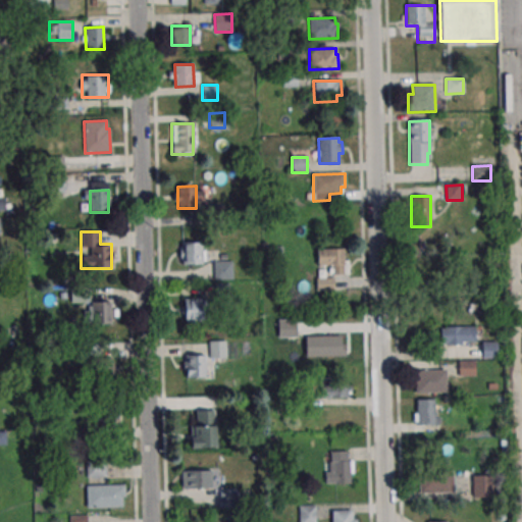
[(201,243),(201,264),(183,265),(183,244),(201,243)]
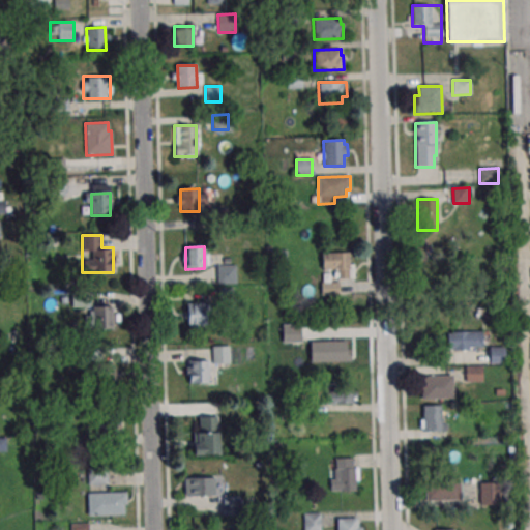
[(323,252),(323,272),(332,272),(332,278),(353,278),(353,252),(323,252)]
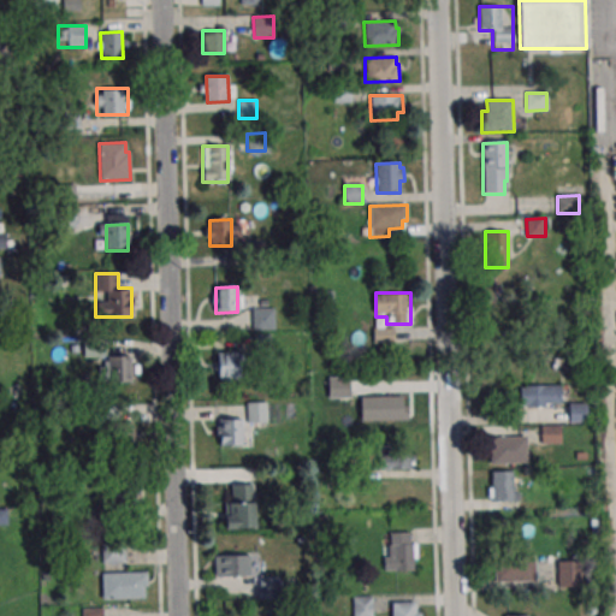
[(252,309),(274,308),(274,330),(253,331),(252,309)]
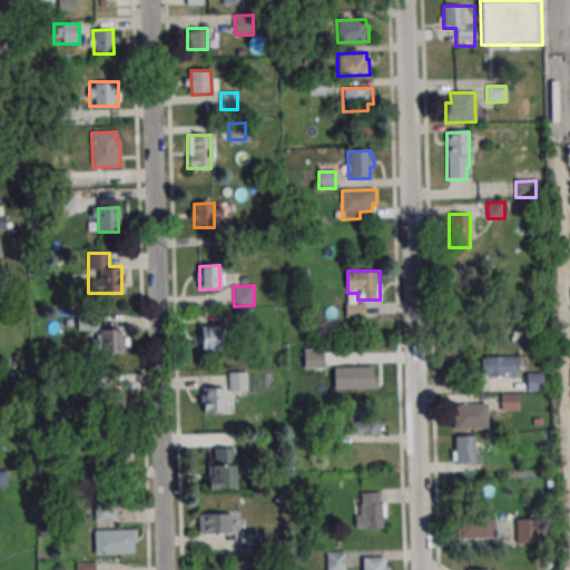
[(234,311),(251,310),(252,326),(235,327),(234,311)]
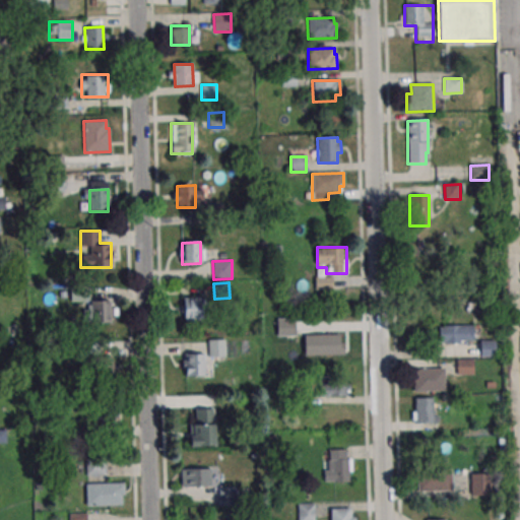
[(202,299),(203,320),(185,321),(184,299),(202,299)]
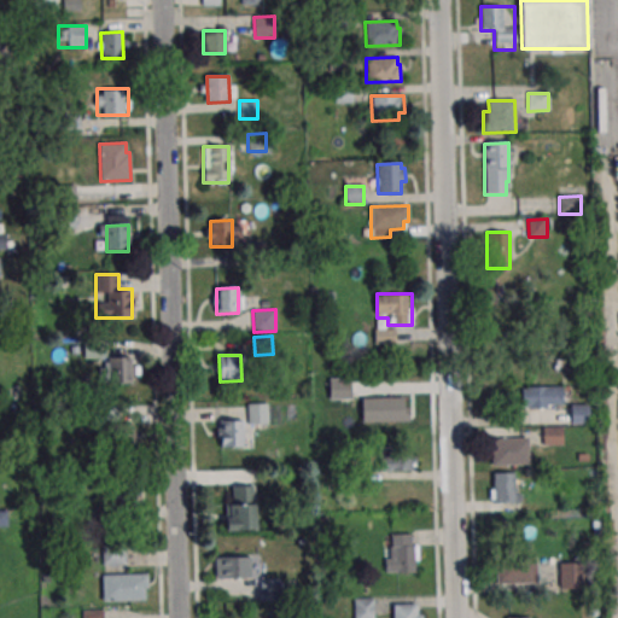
[(132,359),(108,359),(108,384),(132,384),(132,359)]
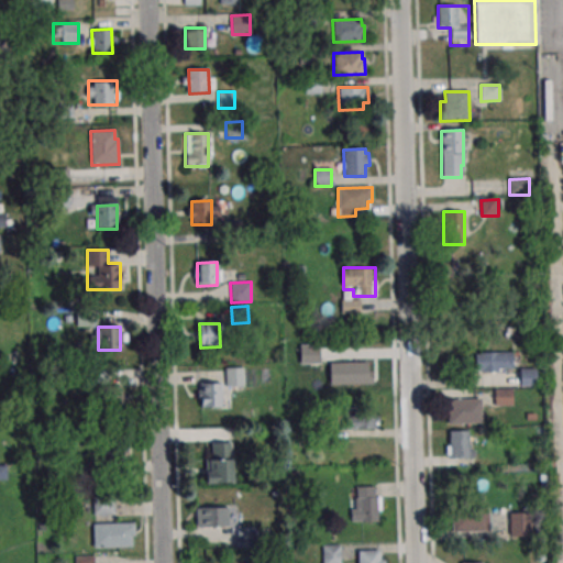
[(299,346),(320,345),(320,363),(300,364),(299,346)]
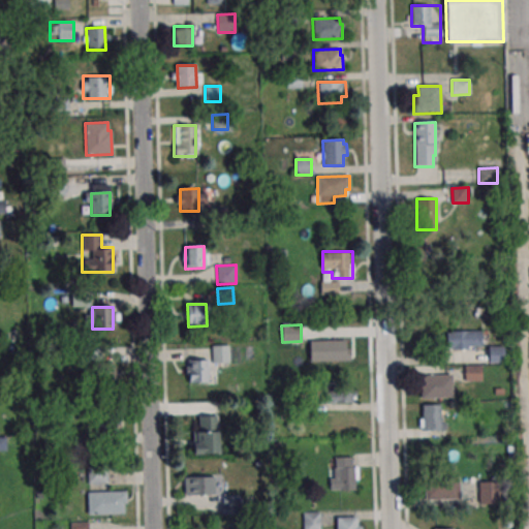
[(452,332),(481,331),(481,346),(452,347),(452,332)]
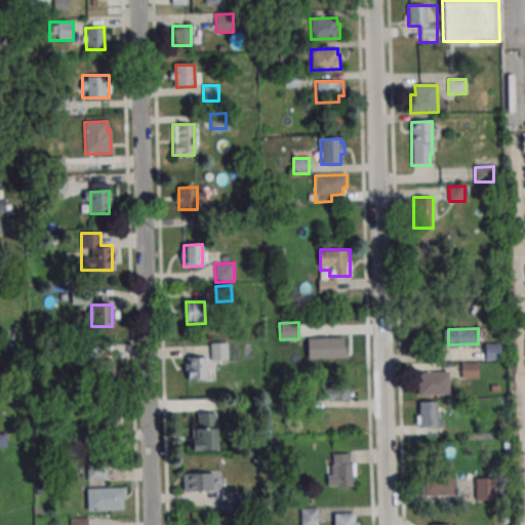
[(308,338),(342,337),(344,347),(347,347),(347,358),(308,359),(308,338)]
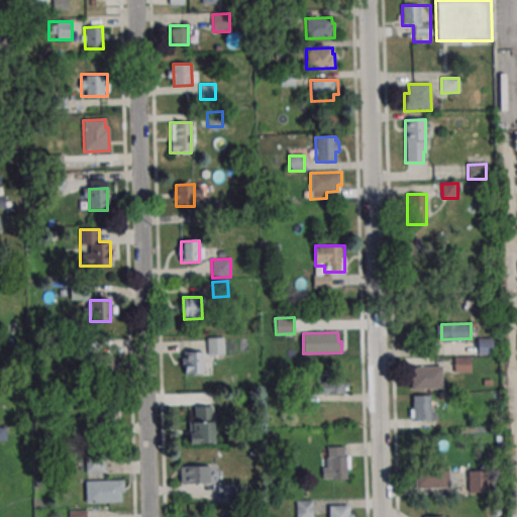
[(222,337),(207,337),(207,353),(222,353),(222,337)]
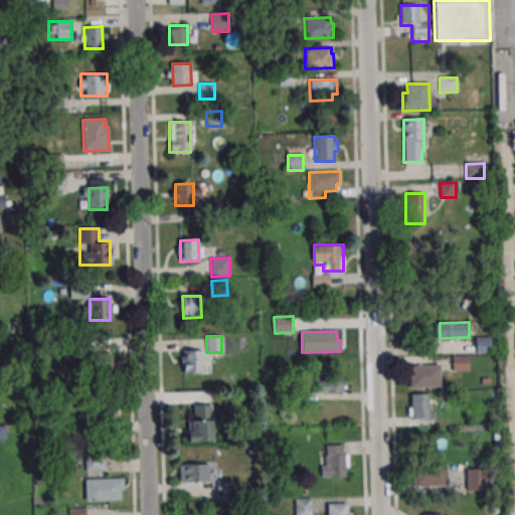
[(476,338),(491,338),(491,353),(476,353),(476,338)]
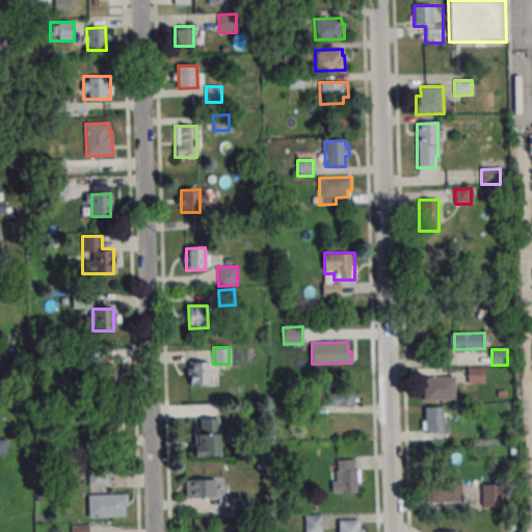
[(209,363),(209,386),(190,386),(190,364),(209,363)]
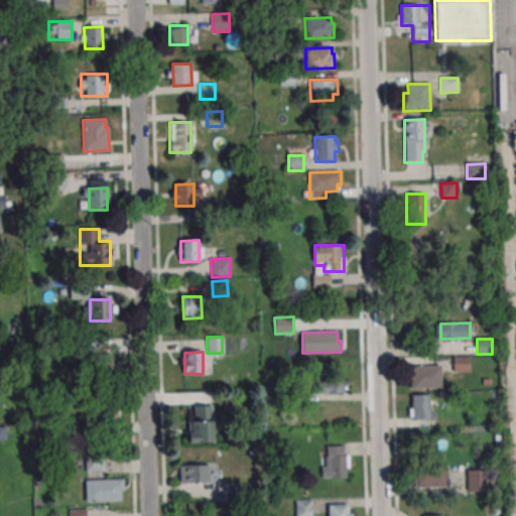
[(111,355),(112,376),(94,377),(93,355),(111,355)]
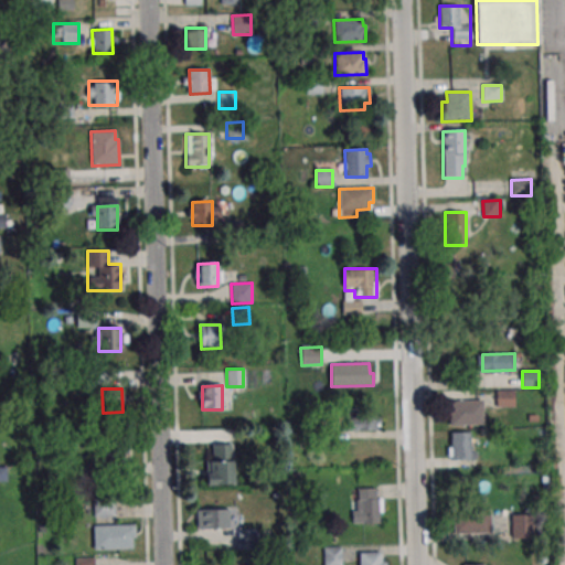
[(497,391),(513,391),(513,407),(497,407),(497,391)]
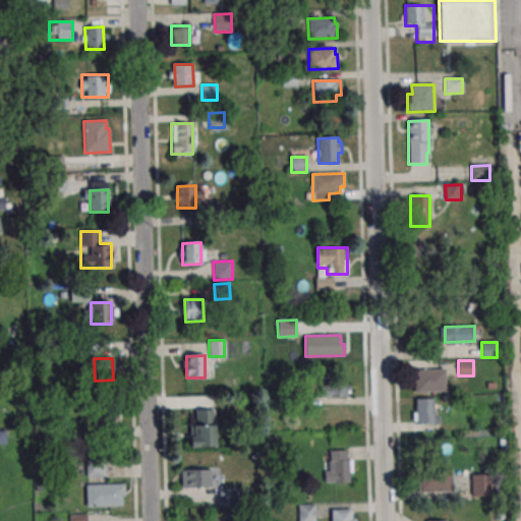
[(413,371),(446,369),(446,392),(414,393),(413,371)]
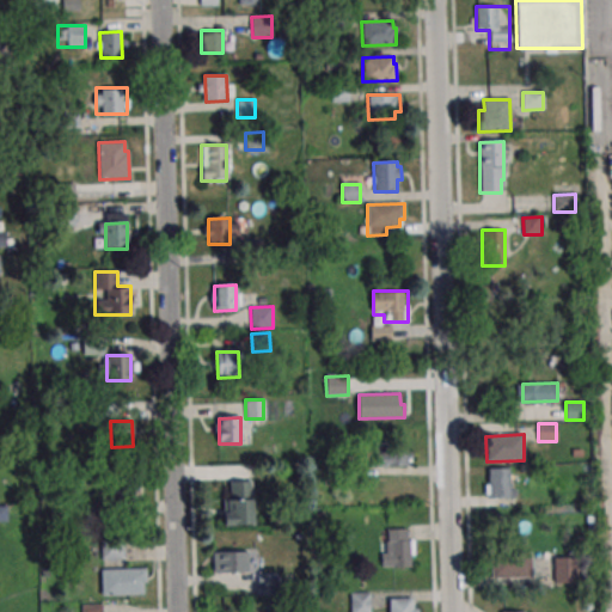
[(412,466),(412,444),(374,444),(374,466),(412,466)]
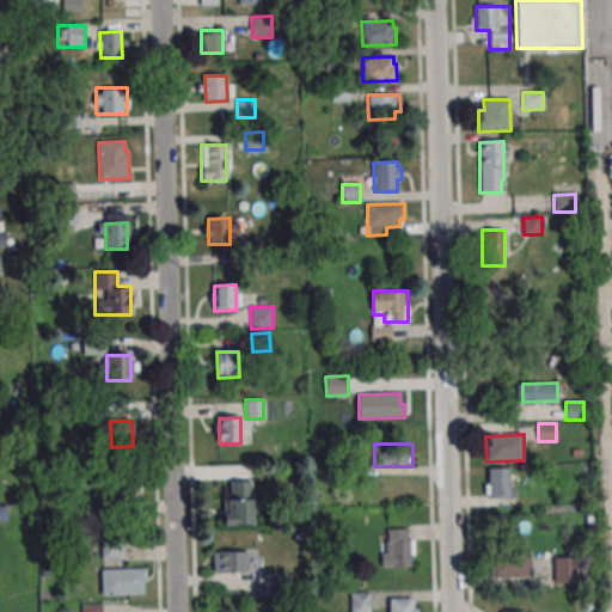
[(509,467),(510,500),(489,500),(488,469),(509,467)]
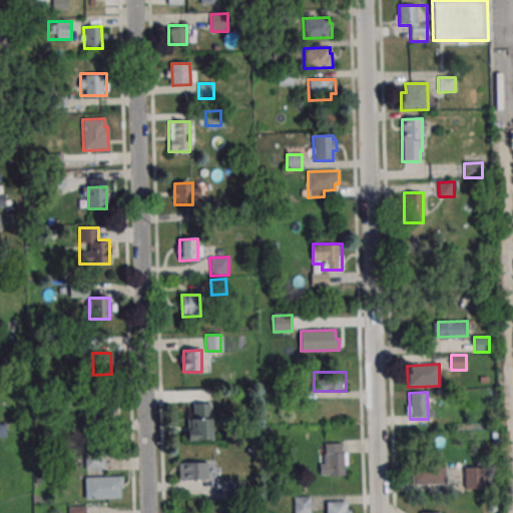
[(112,401),(112,422),(94,423),(94,401),(112,401)]
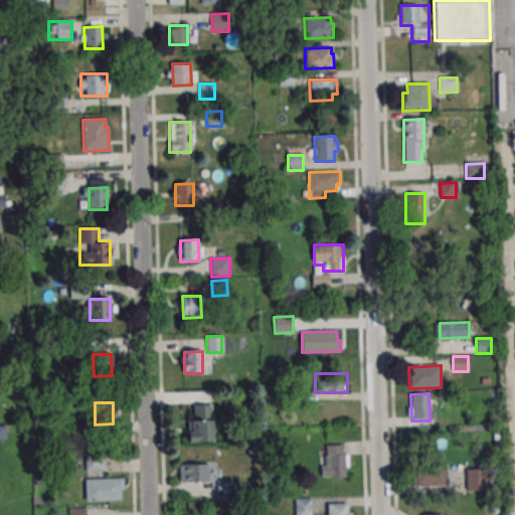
[(188,443),(212,443),(212,404),(188,404),(188,443)]
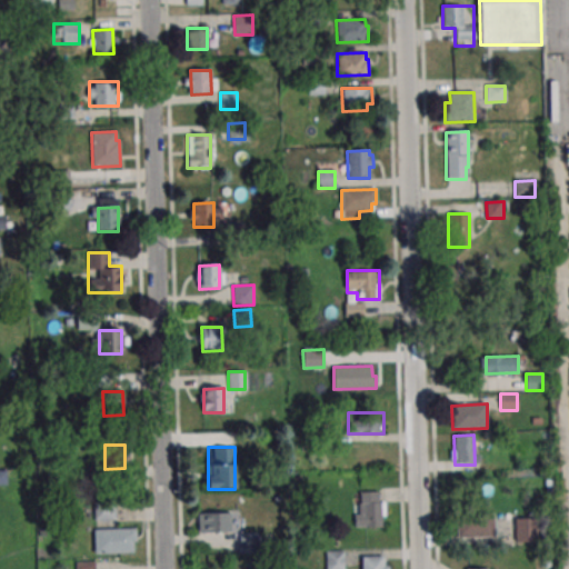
[(380,502),(381,527),(355,528),(355,515),(359,515),(359,503),(360,503),(360,492),(378,491),(379,502),(380,502)]
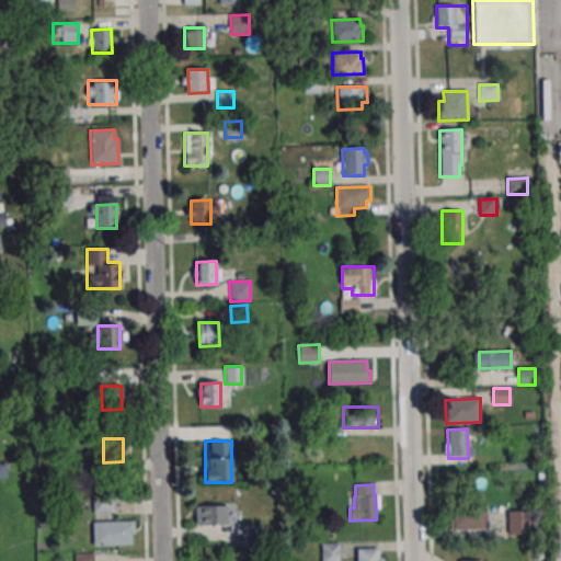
[(228,505),(228,526),(196,527),(195,506),(228,505)]
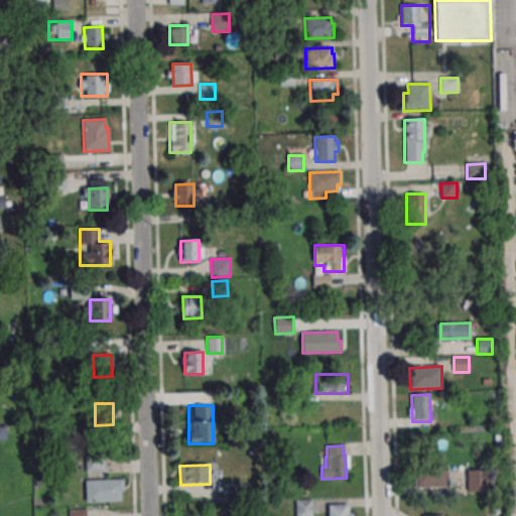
[(415,469),(446,468),(447,489),(416,490),(415,469)]
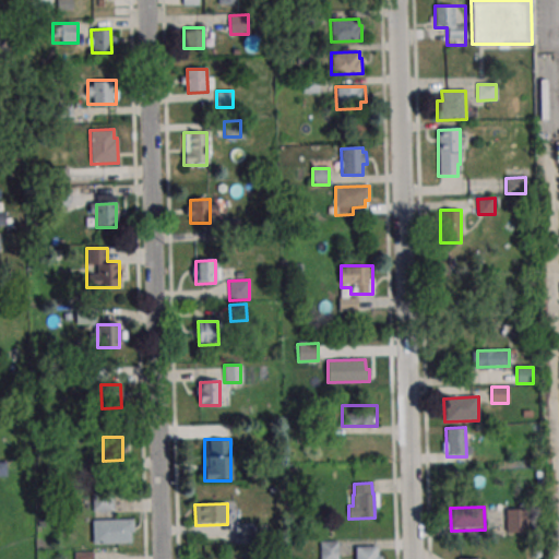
[(507,532),(526,532),(526,509),(507,509),(507,532)]
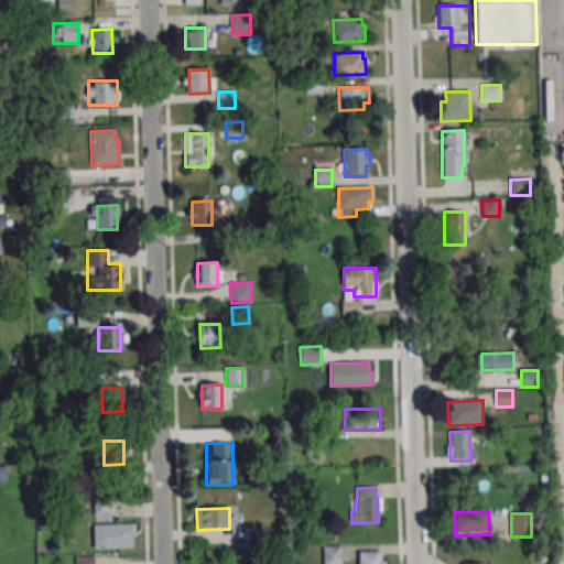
[(93,527),(94,551),(132,550),(132,538),(136,538),(134,525),(93,527)]
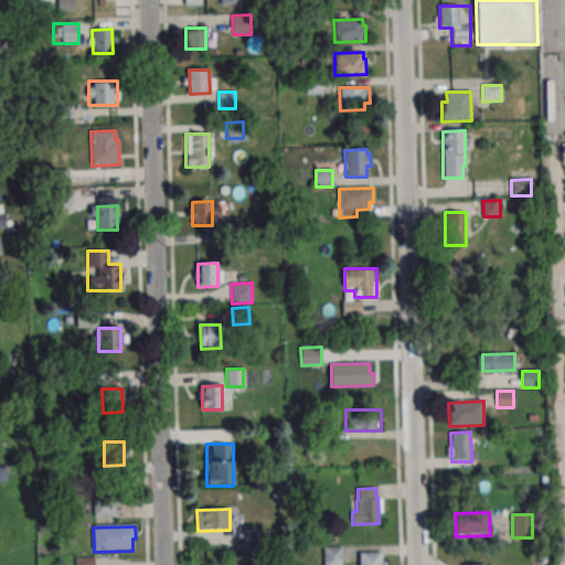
[(238,532),(238,547),(254,547),(254,532),(238,532)]
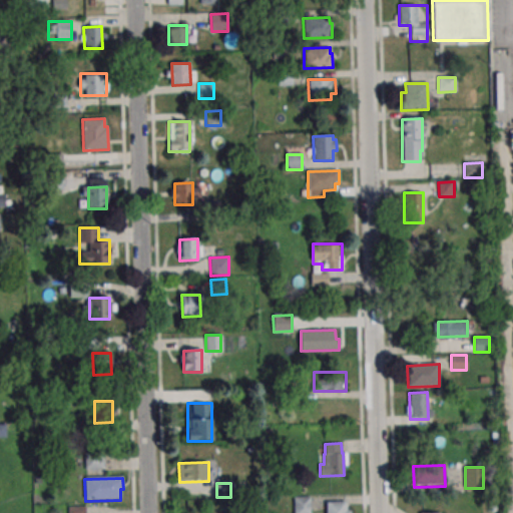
[(294,512),(294,498),(311,498),(311,512),(294,512)]
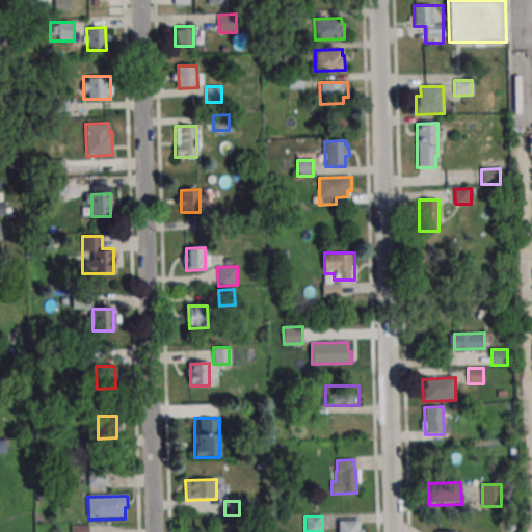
[(339,531),(339,523),(358,522),(358,531),(339,531)]
